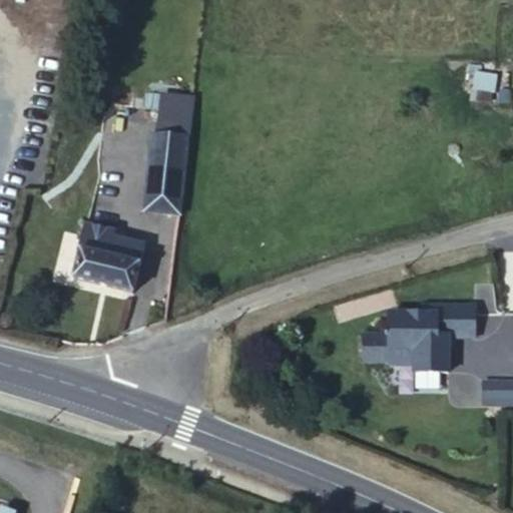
[(163,93),(158,133),(164,133),(190,136),(195,97),(163,93)]
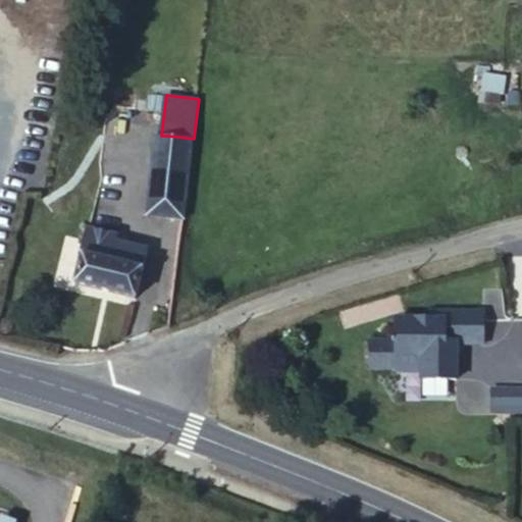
[(145,214),(184,219),(194,139),(167,136),(161,136),(155,135),(145,214)]
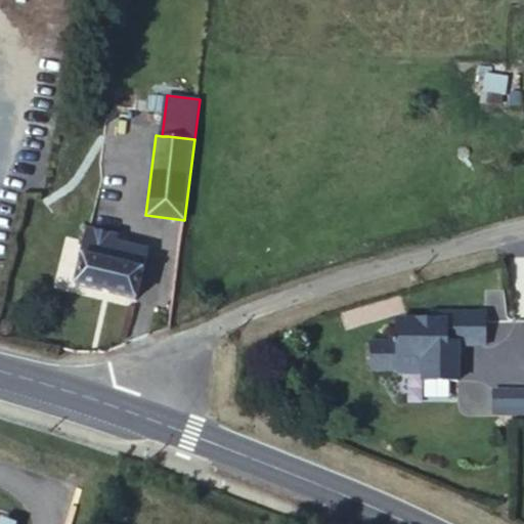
[(88,227),(85,242),(113,249),(115,241),(117,234),(88,227)]
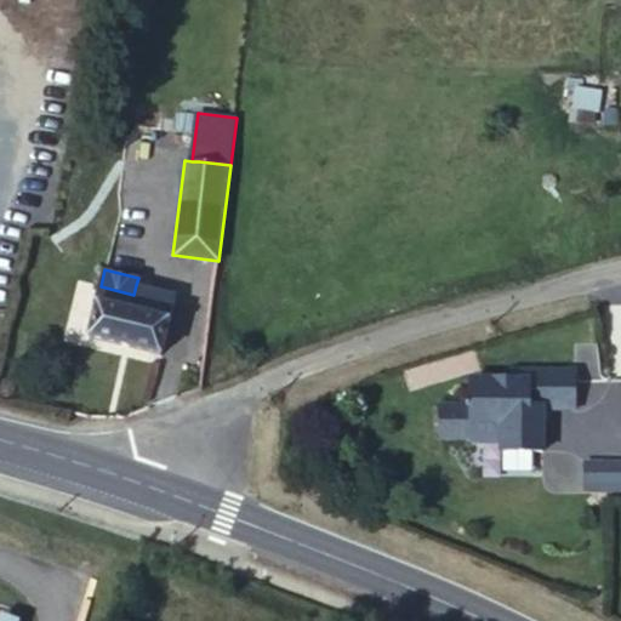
[(101,286),(89,337),(163,353),(176,295),(136,285),(134,295),(101,286)]
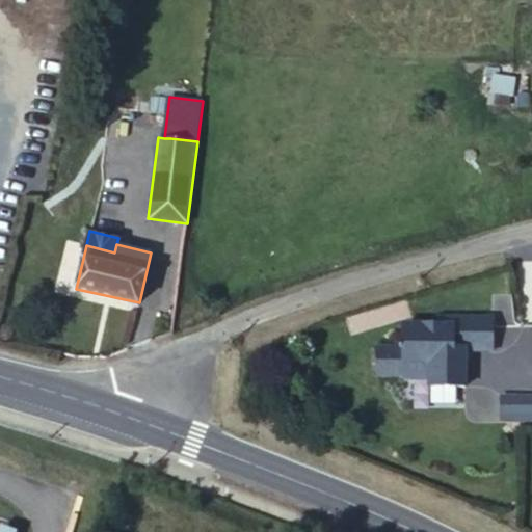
[(491,317),(451,316),(451,323),(436,323),(404,322),(404,343),(395,342),(395,345),(377,345),(376,372),(403,373),(402,376),(428,376),(428,384),(463,384),(463,357),(458,357),(458,348),(463,348),(491,349),(491,317)]
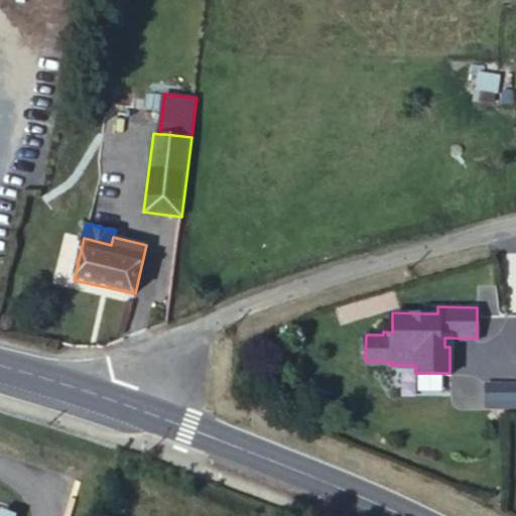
[(487,409),(515,408),(515,382),(487,383),(487,409)]
